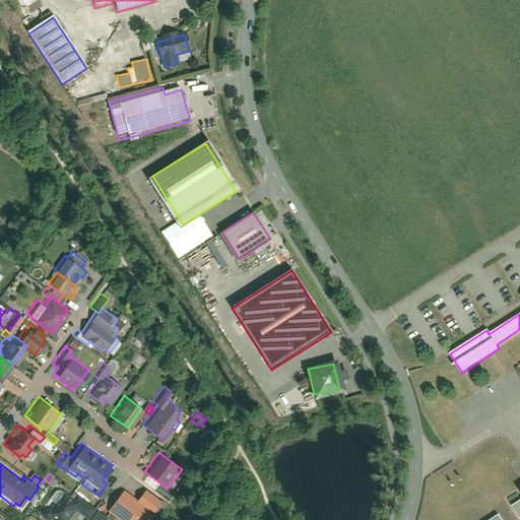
[(88,516),(95,506),(62,481),(58,486),(54,483),(46,496),(49,498),(41,509),(55,519),(62,519),(74,505),(88,516)]
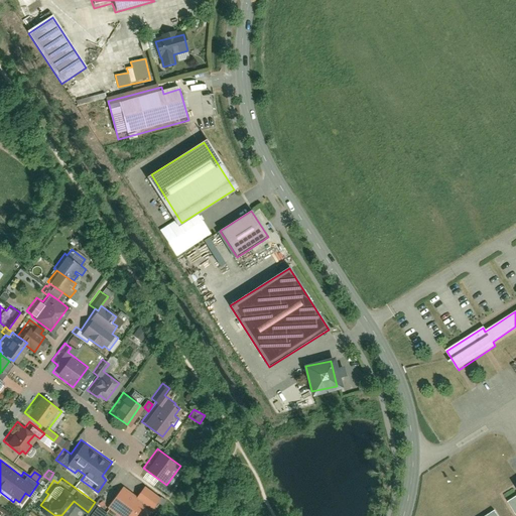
[(120,483),(104,504),(120,515),(130,515),(134,513),(138,515),(142,515),(158,495),(141,482),(133,493),(120,483)]
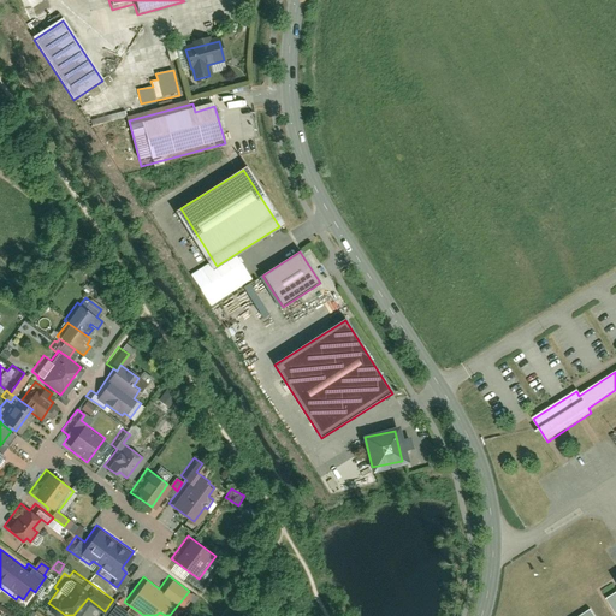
[(615,615),(615,584),(602,593),(615,615),(594,615),(592,610),(581,615),(615,615)]
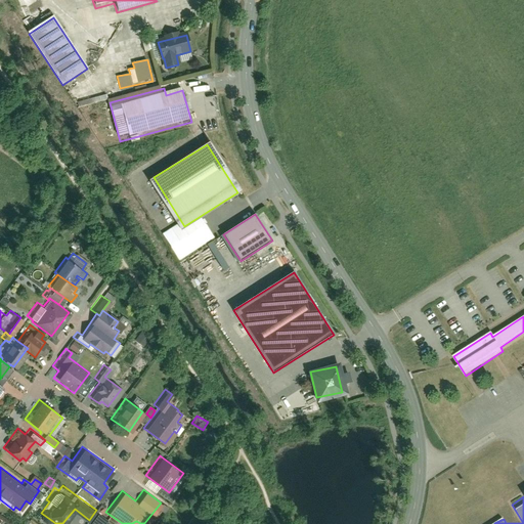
[(171,508),(165,503),(161,509),(167,514),(171,508)]
